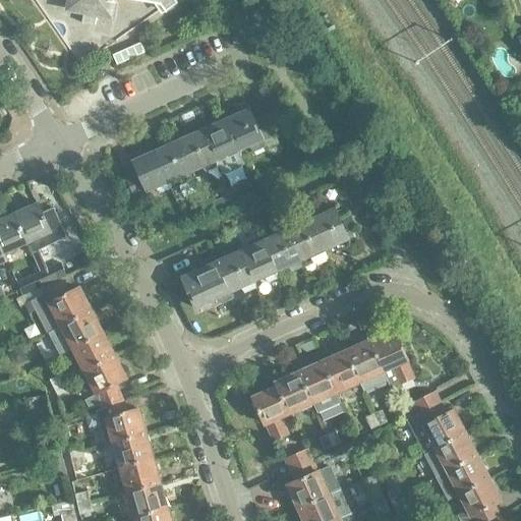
[(163,10),(172,4),(169,0),(71,0),(70,10),(84,12),(82,24),(95,26),(97,15),(110,17),(113,0),(123,0),(161,7),(163,10)]
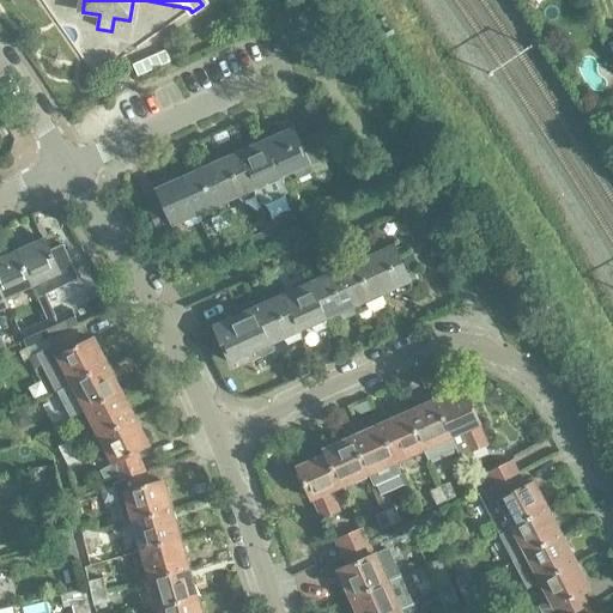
[(138,78),(170,64),(165,53),(133,67),(138,78)]
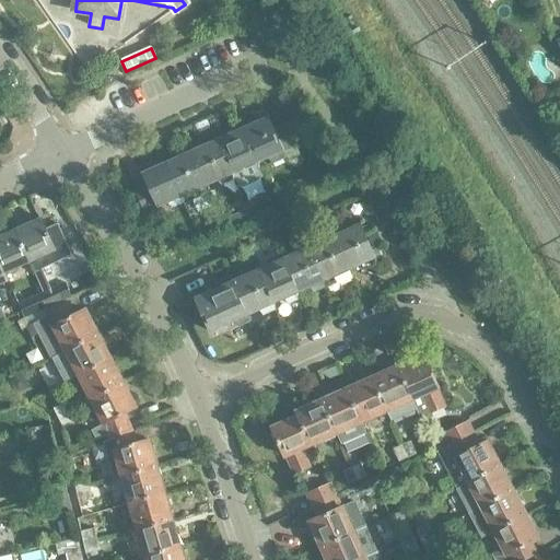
[(242,128),(257,163),(267,159),(271,162),(282,156),(283,150),(295,146),(284,123),(272,128),(267,117),(242,128)]
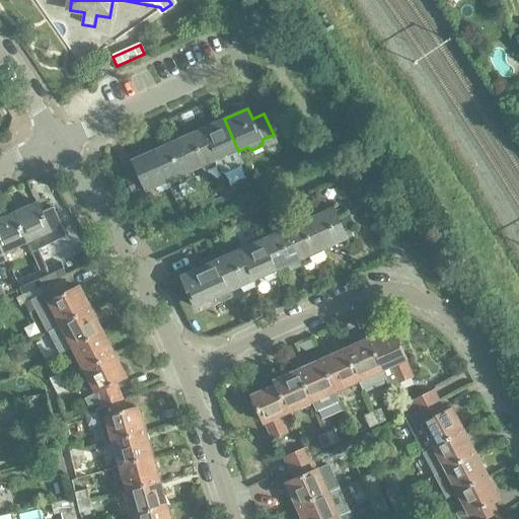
[(237,151),(238,151),(224,119),(201,130),(215,161),(216,161),(224,157),(227,161),(237,156),(237,151)]
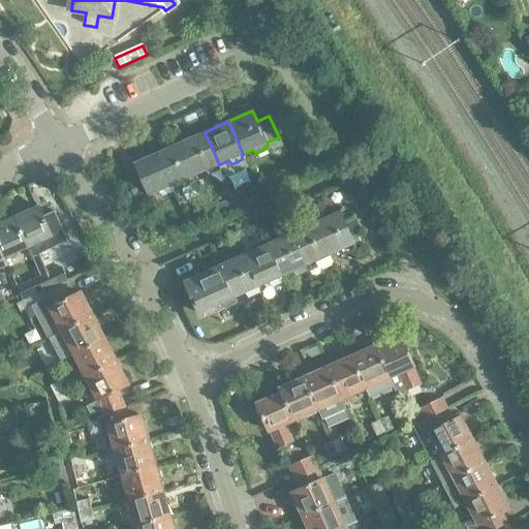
[(219,169),(219,164),(205,132),(181,143),(195,176),(195,175),(206,170),(210,174),(219,169)]
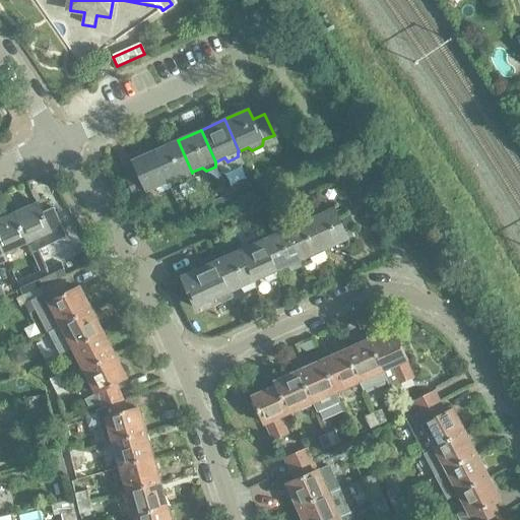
[(192,177),(192,173),(178,140),(154,150),(169,182),(178,178),(183,181),(192,177)]
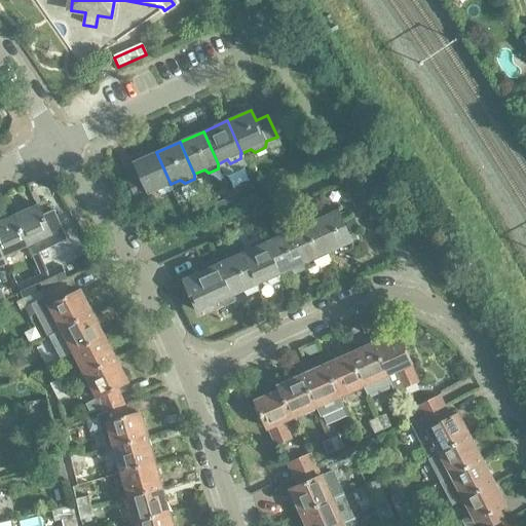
[(171,185),(171,184),(156,152),(133,163),(137,174),(125,179),(136,200),(157,190),(160,194),(170,190),(171,185)]
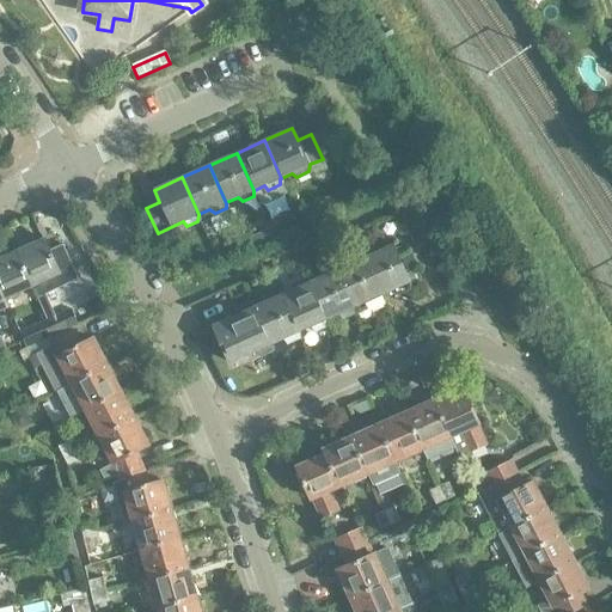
[(32,287),(60,274),(44,239),(16,251),(32,287)]
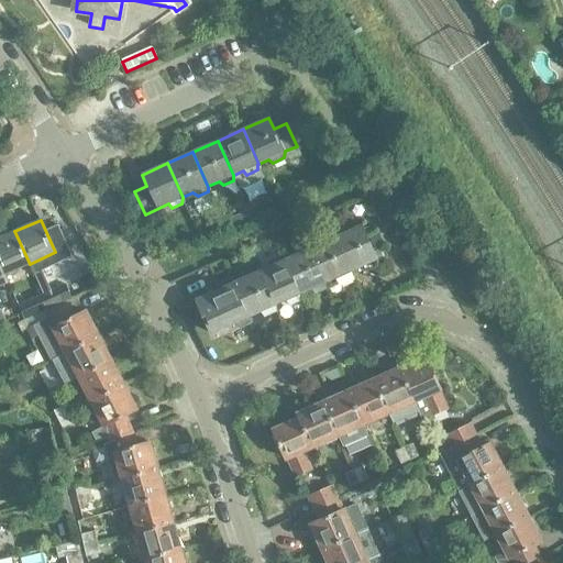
[(338,238),(352,272),(362,267),(366,271),(377,266),(376,260),(377,260),(362,227),(338,238)]
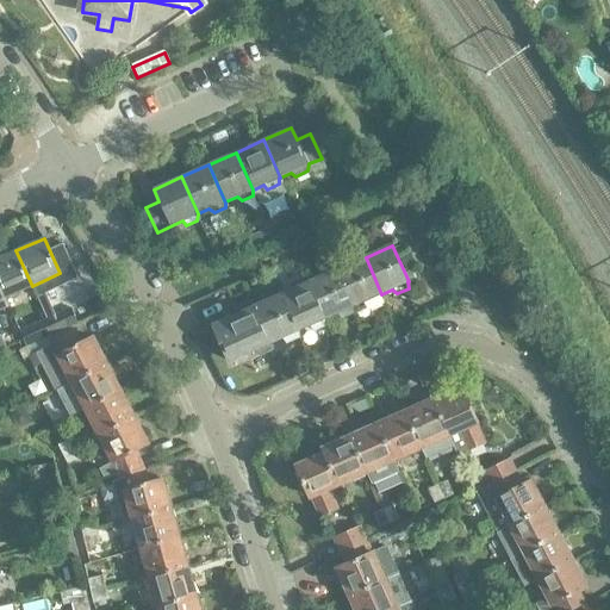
[(0,257),(0,287),(5,298),(32,286),(16,250),(0,257)]
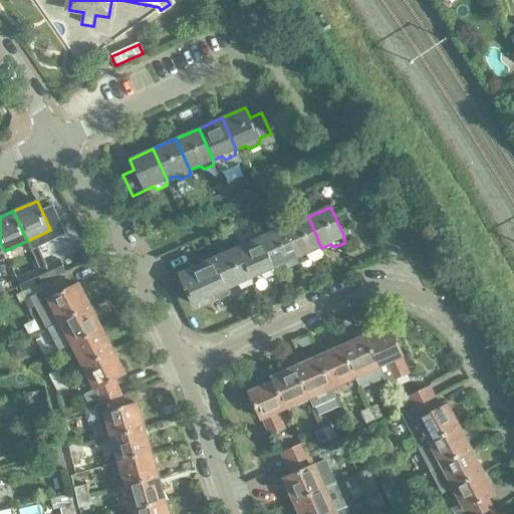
[(320,254),(321,248),(308,217),(285,228),(298,258),(306,254),(310,258),(320,254)]
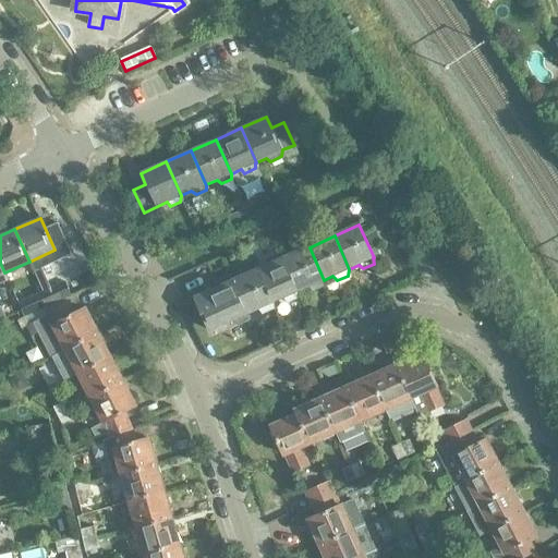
[(324,280),(310,247),(283,258),(298,291),(306,288),(312,291),(323,287),(324,280)]
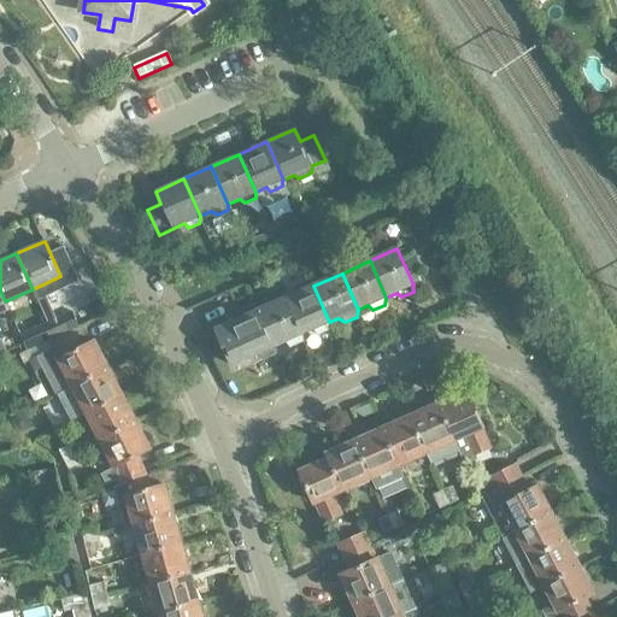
[(329,329),(329,322),(313,286),(286,298),(303,335),(312,330),(317,335),(329,329)]
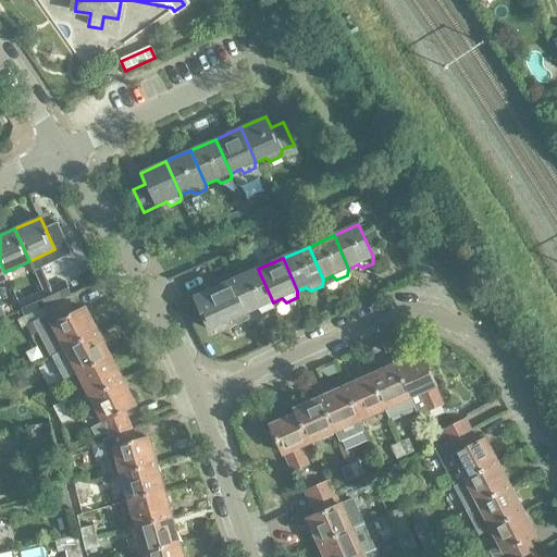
[(272,309),(273,302),(258,269),(234,281),(248,313),(257,309),(261,313),(272,309)]
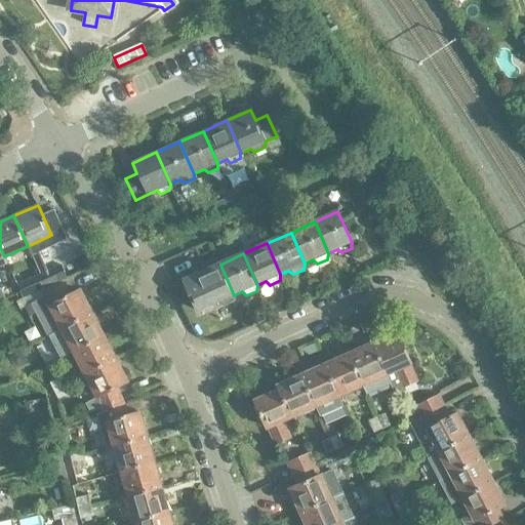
[(233,300),(234,295),(220,265),(185,280),(195,304),(206,298),(209,306),(218,301),(221,306),(233,300)]
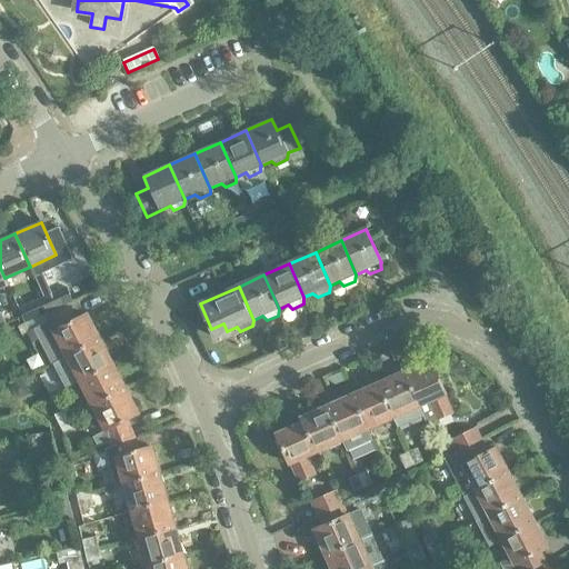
[(42,297),(18,308),(26,323),(49,312),(42,297)]
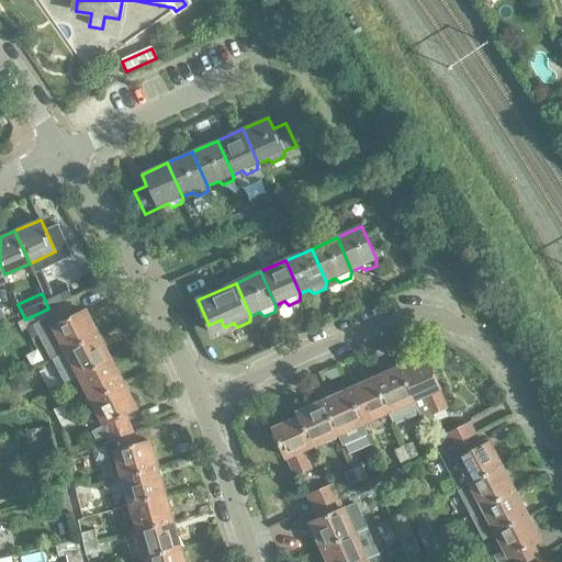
[(12,317),(22,314),(15,300),(7,304),(12,317)]
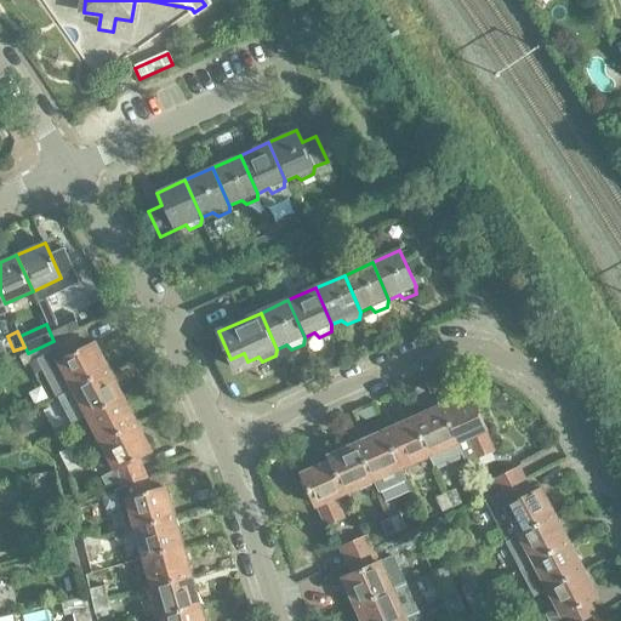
[(81,349),(75,336),(50,349),(51,351),(35,358),(56,397),(73,388),(108,370),(93,343),(81,349)]
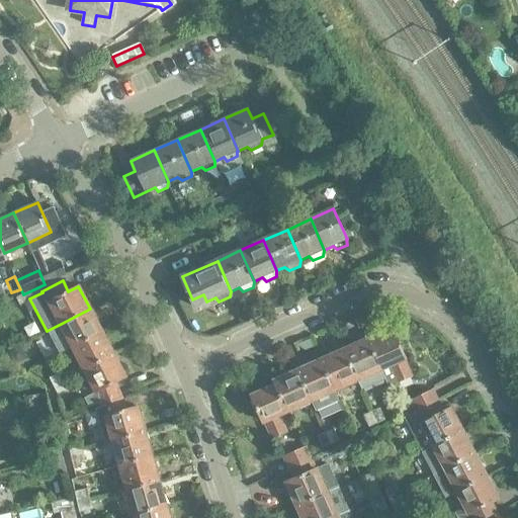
[(73,346),(101,332),(90,309),(61,324),(73,346)]
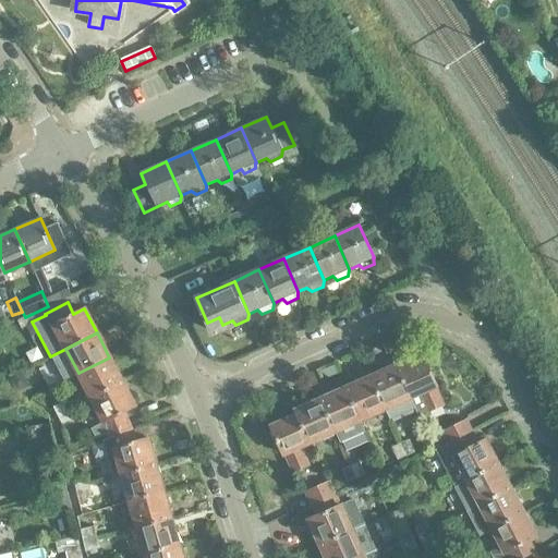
[(109,358),(79,373),(91,398),(122,381),(109,358)]
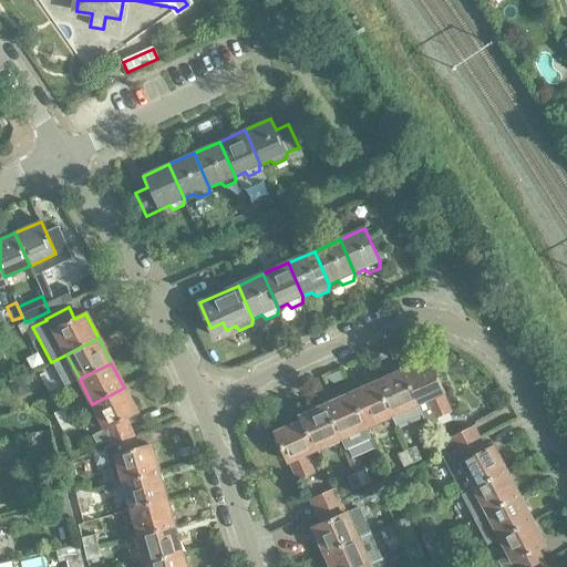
[(404,375),(416,403),(428,399),(435,418),(450,411),(441,393),(444,391),(432,363),(404,375)]
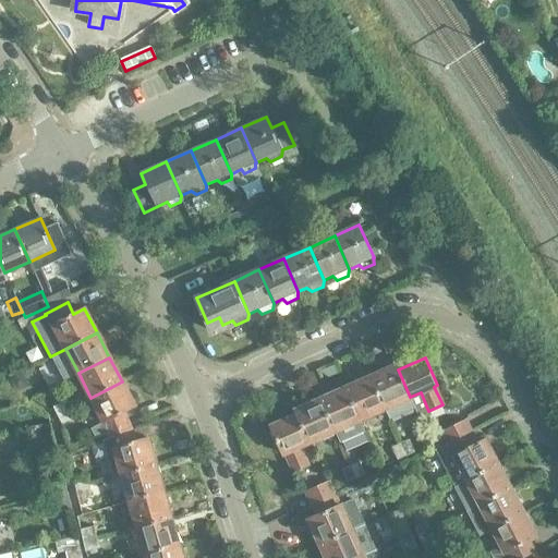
[(410,397),(398,370),(396,365),(372,376),(386,408),(410,397)]
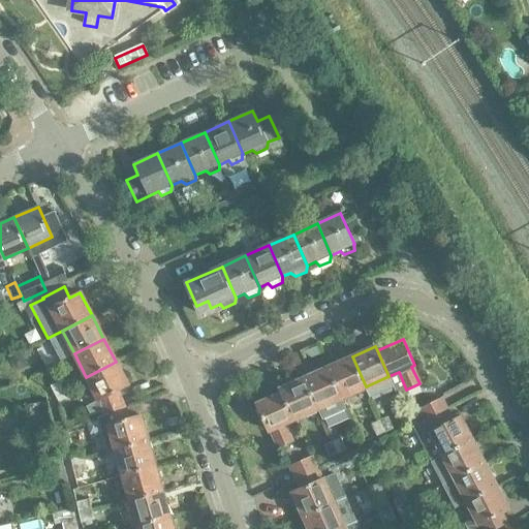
[(342,398),(366,386),(352,356),(328,367),(342,398)]
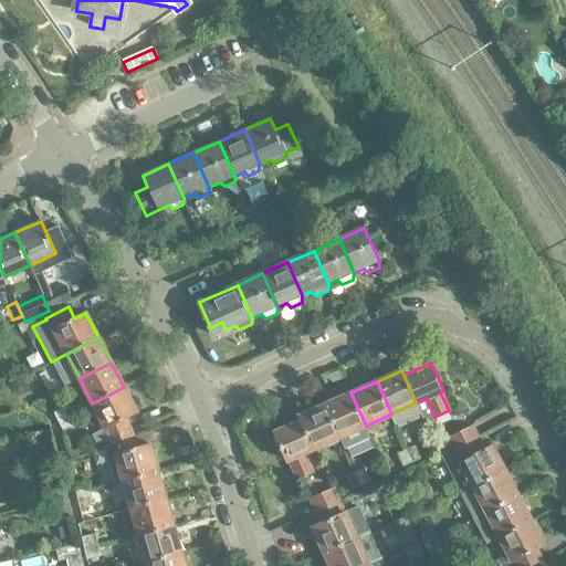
[(97,444),(107,440),(132,430),(126,418),(136,412),(124,387),(92,404),(105,429),(93,435),(97,444)]
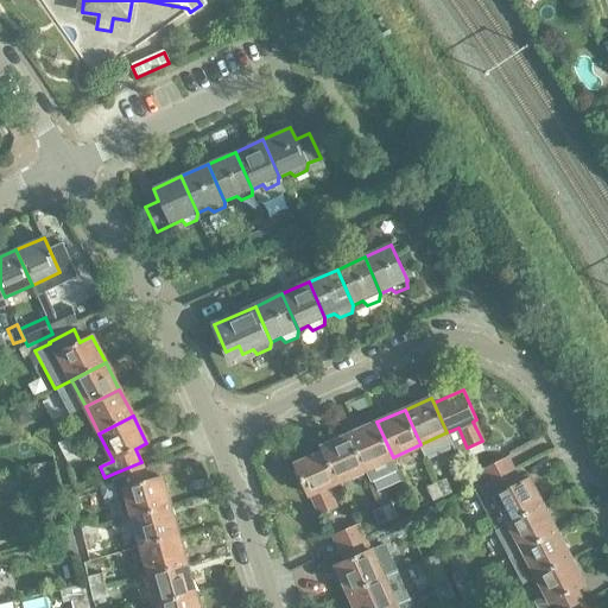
[(365,469),(393,457),(377,422),(349,435),(365,469)]
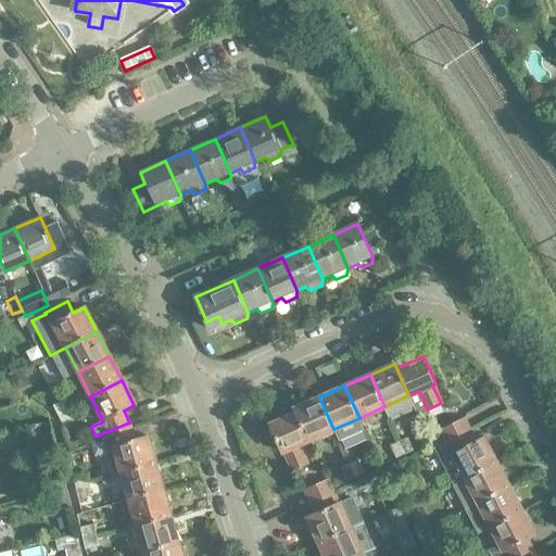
[(297,413),(308,441),(333,429),(319,397),(294,408),(297,413)]
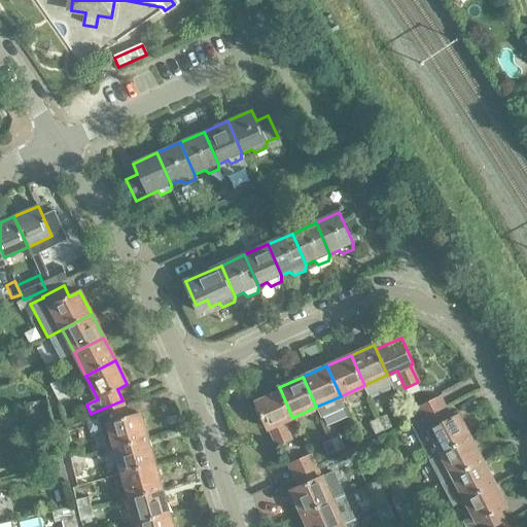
[(55,393),(66,386),(62,378),(50,385),(55,393)]
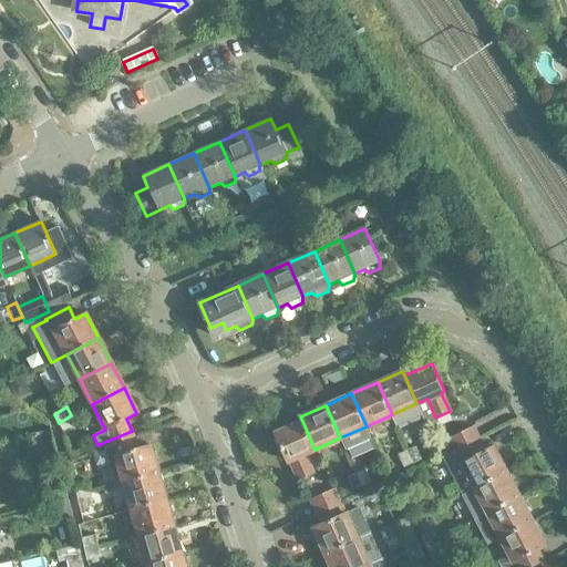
[(71,415),(59,423),(63,432),(76,424),(71,415)]
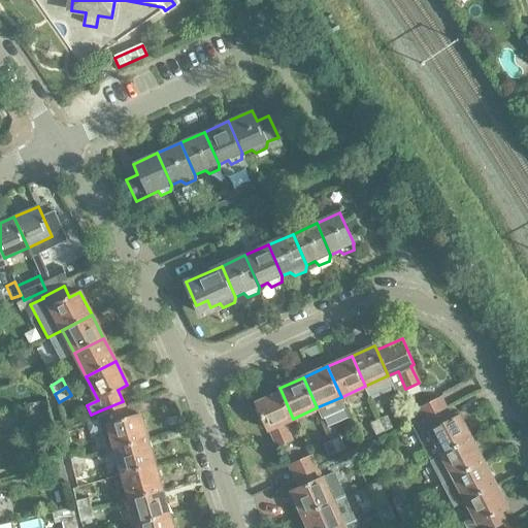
[(284,423),(293,419),(282,392),(257,403),(267,430),(270,429),(277,447),(292,440),(284,423)]
